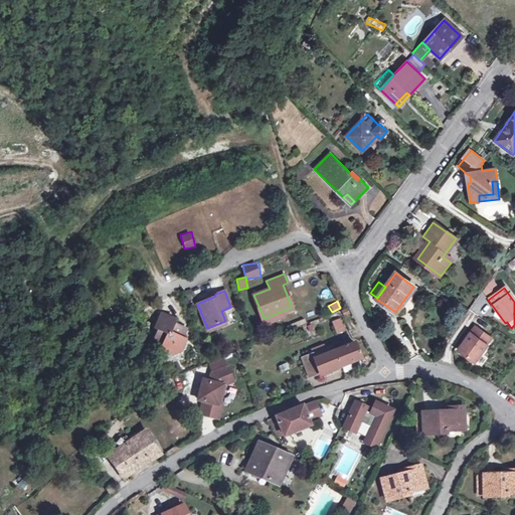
[(156,334),(153,339),(158,341),(157,343),(162,345),(160,349),(171,354),(181,350),(185,339),(182,338),(184,333),(179,331),(181,326),(174,323),(175,319),(161,313),(155,327),(161,330),(160,333),(158,332),(156,334)]
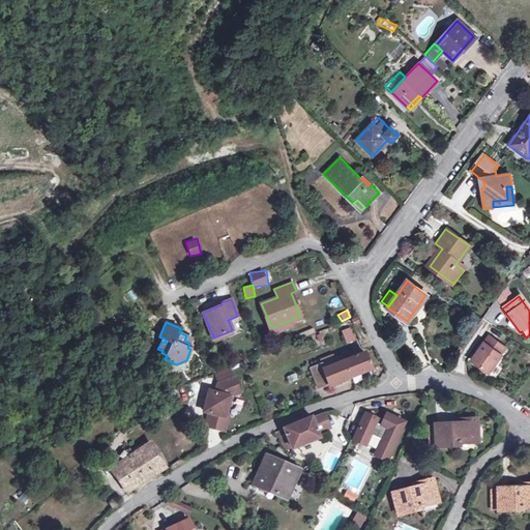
[(288,325),(286,322),(273,327),(275,330),(288,325)]
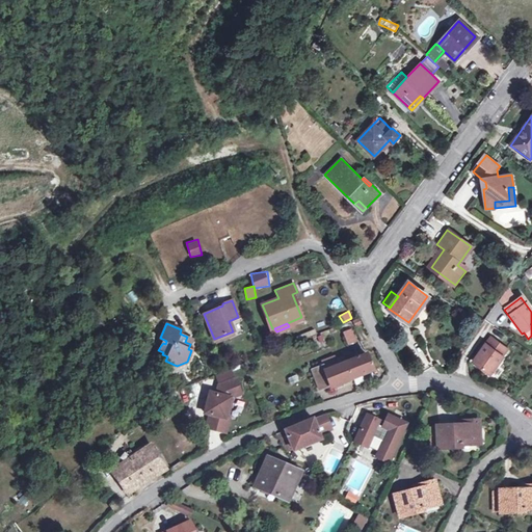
[(352,326),(344,330),(350,343),(358,339),(352,326)]
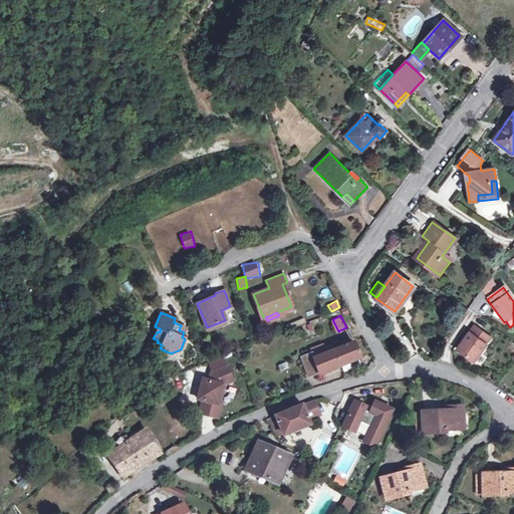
[(489,338),(474,327),(457,351),(474,363),(486,345),(485,345),(489,338)]
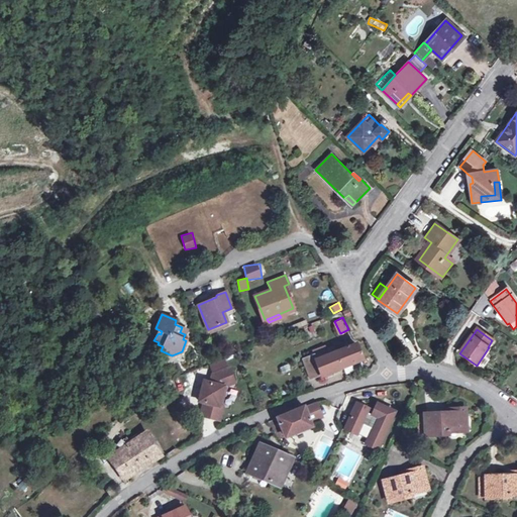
[(355,344),(335,352),(332,353),(305,365),(310,378),(320,375),(320,376),(363,359),(355,344)]
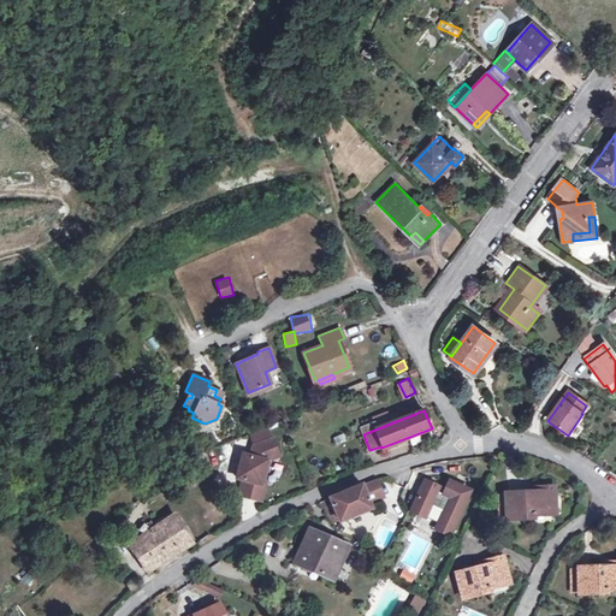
[(361,428),(363,434),(396,421),(394,415),(388,418),(386,413),(372,419),(373,424),(361,428)]
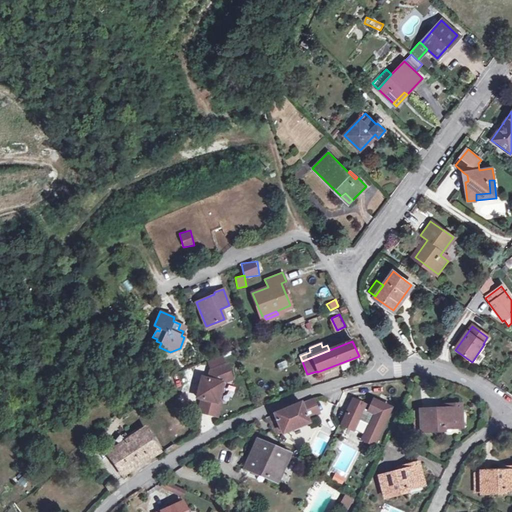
[(287,360),(277,363),(279,369),(289,367),(287,360)]
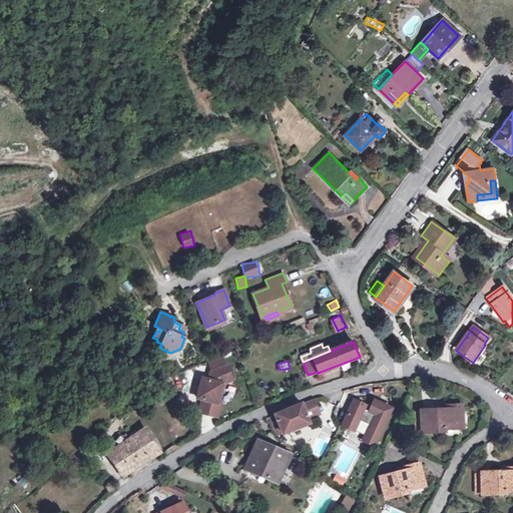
[(198,412),(217,416),(220,403),(216,402),(221,383),(231,379),(226,365),(210,371),(208,380),(201,378),(197,398),(201,399),(198,412)]
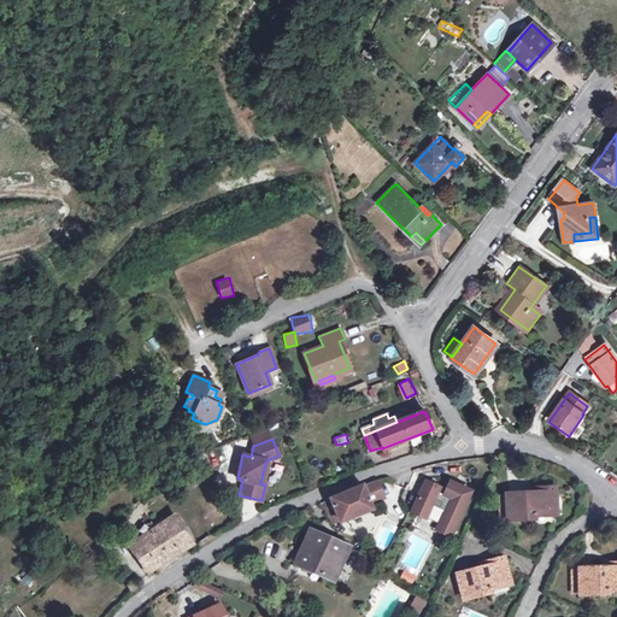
[(458,459),(460,469),(479,465),(477,457),(458,459)]
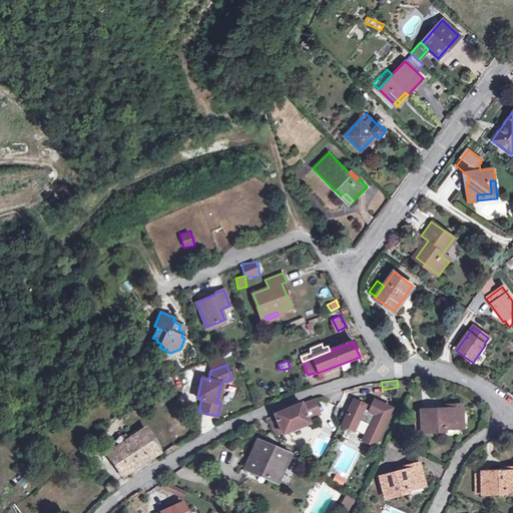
[(366,406),(354,400),(343,425),(354,430),(358,421),(370,427),(363,441),(374,446),(391,409),(374,401),(369,412),(364,410),(366,406)]
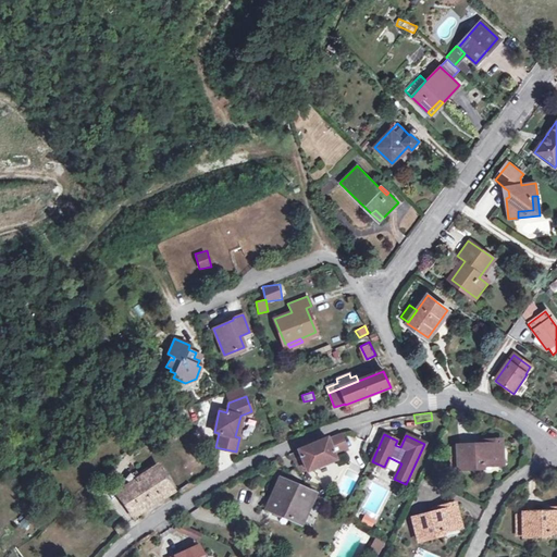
[(327,438),(298,449),(306,469),(306,470),(335,458),(327,438)]
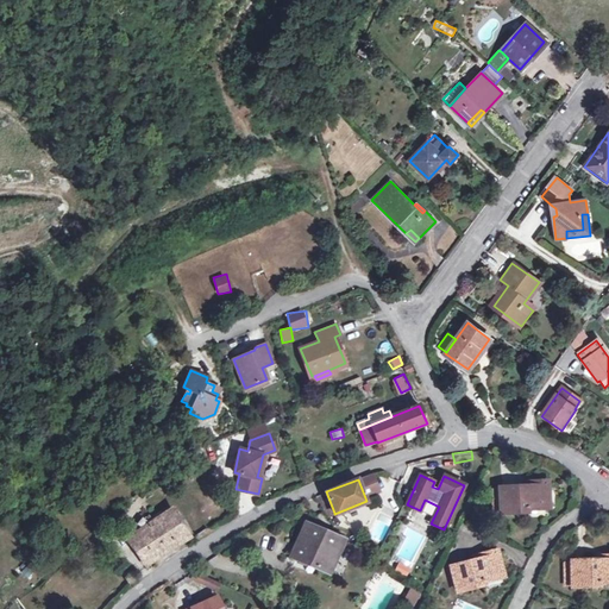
[(531,487),(523,487),(501,488),(501,489),(501,512),(501,513),(527,512),(527,508),(547,508),(546,482),(529,482),(531,487)]
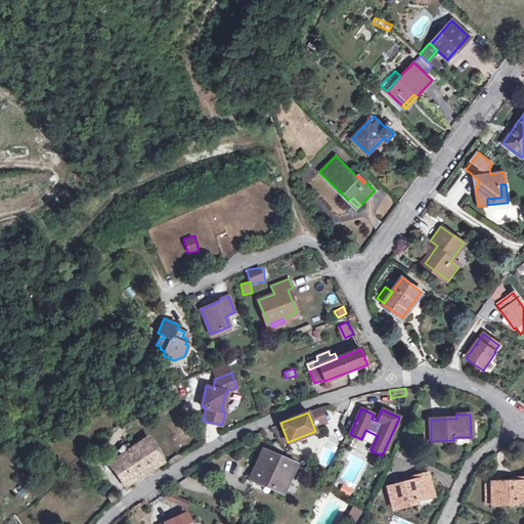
[(281,443),(288,441),(280,423),(271,427),(281,443)]
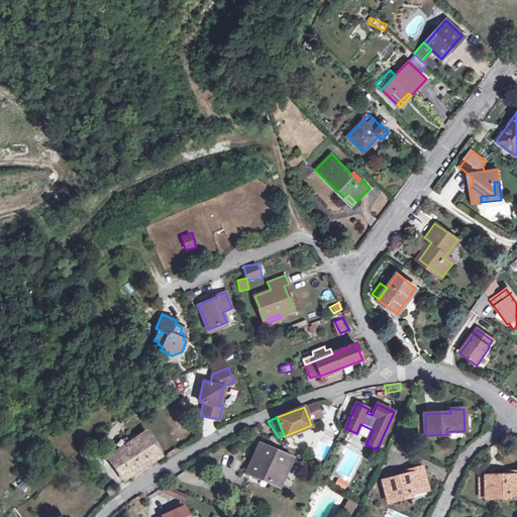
[(249,428),(252,434),(260,432),(256,425),(249,428)]
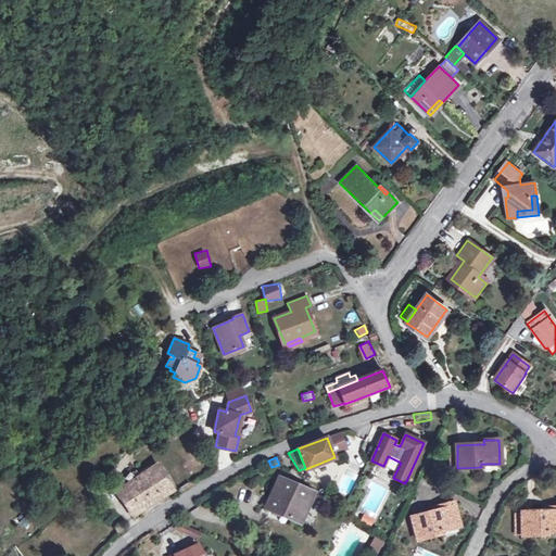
[(155,466),(116,492),(134,516),(171,491),(155,466)]
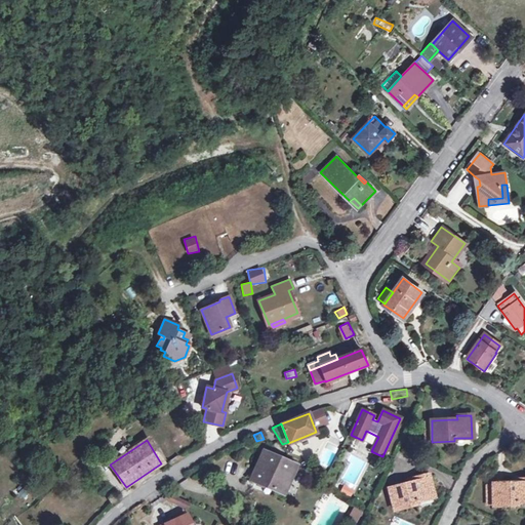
[(263,450),(250,480),(283,494),(295,465),(263,450)]
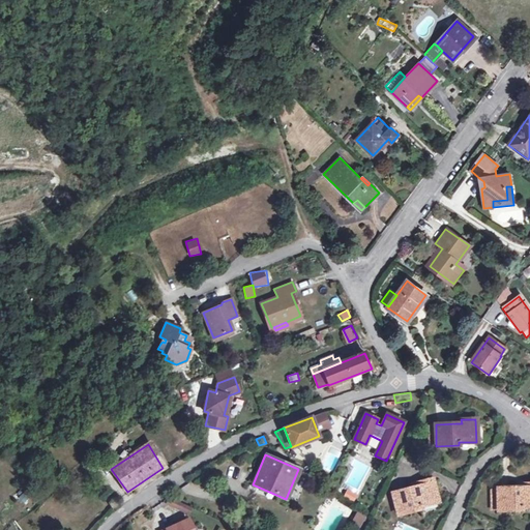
[(356,499),(373,468),(357,460),(341,492),(356,499)]
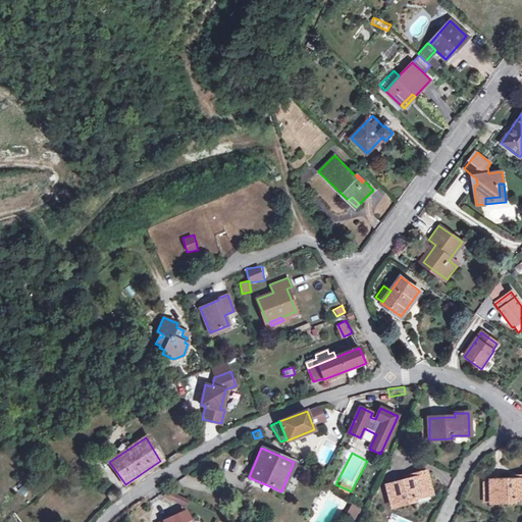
[(412,479),(407,480),(387,485),(393,506),(414,501),(413,498),(430,493),(425,472),(412,475),(412,479)]
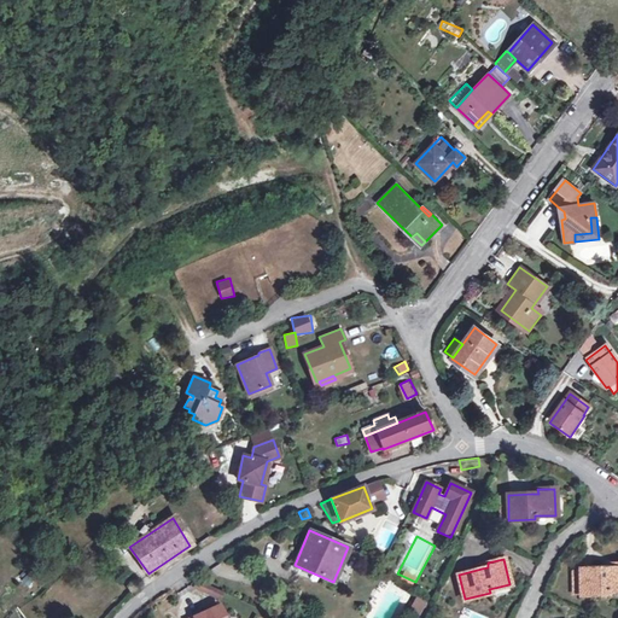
[(581,569),(581,570),(581,593),(581,594),(607,594),(607,590),(617,590),(617,564),(611,565),(611,569),(604,569),(581,569)]
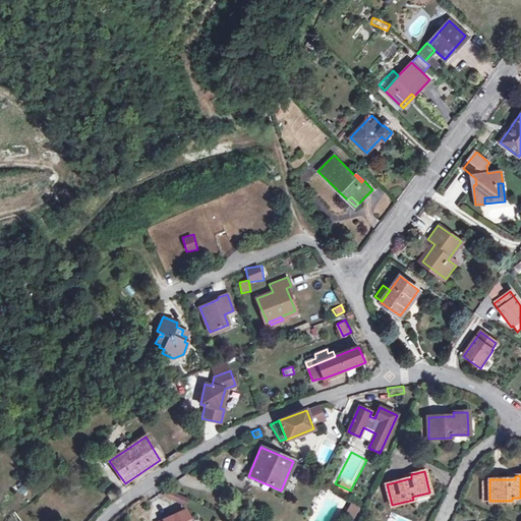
[(22,495),(30,489),(25,483),(18,487),(22,495)]
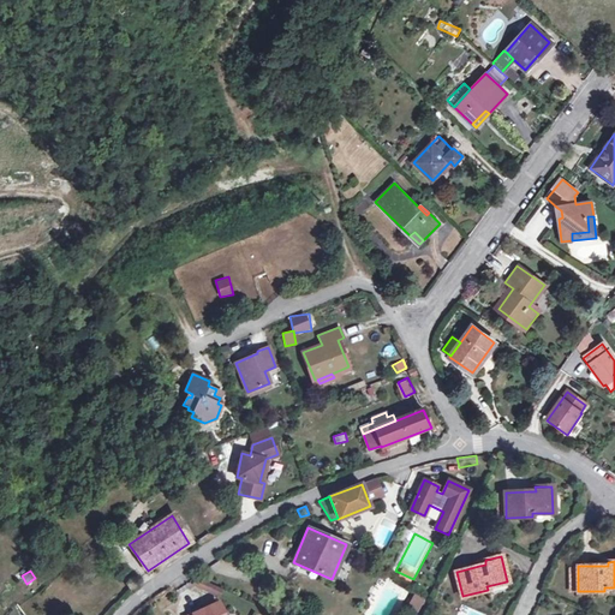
[(197,575),(192,584),(218,597),(222,589),(197,575)]
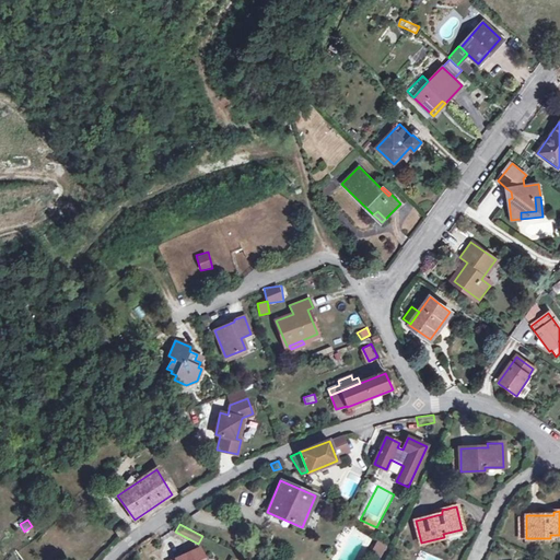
[(118,538),(126,533),(121,527),(114,532),(118,538)]
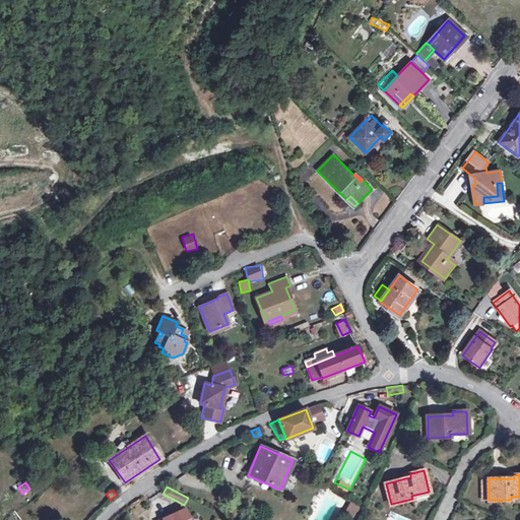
[(344,512),(353,518),(362,507),(351,501),(344,512)]
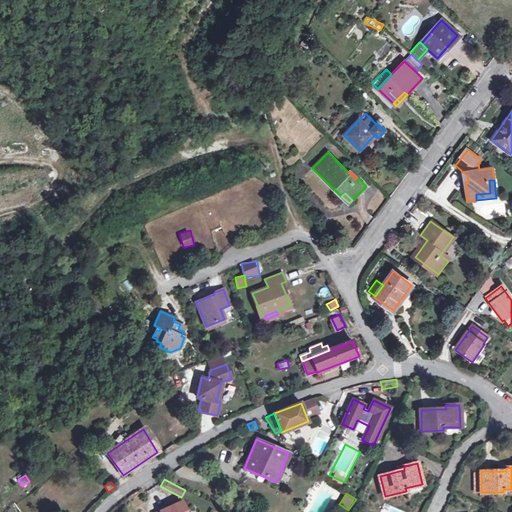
[(186,511),(181,501),(157,511),(186,511)]
